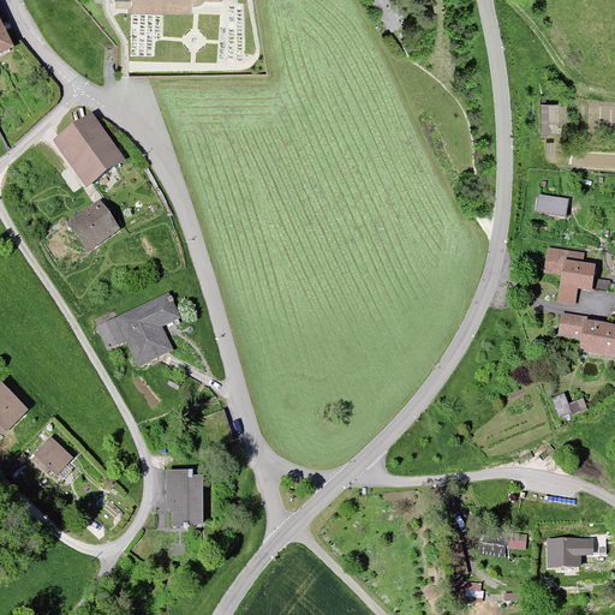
[(408,0),(377,0),(396,35),(422,22),(408,0)]
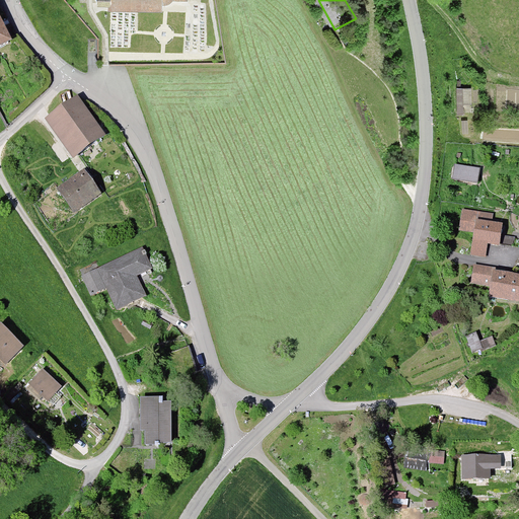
[(0,15),(0,47),(12,41),(0,15)]
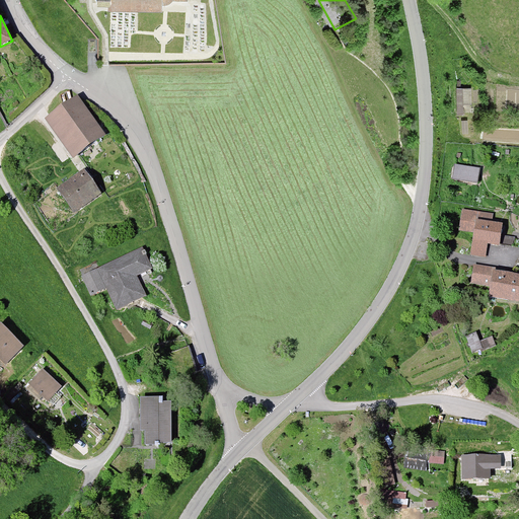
[(475,87),(456,87),(456,102),(475,103),(475,87)]
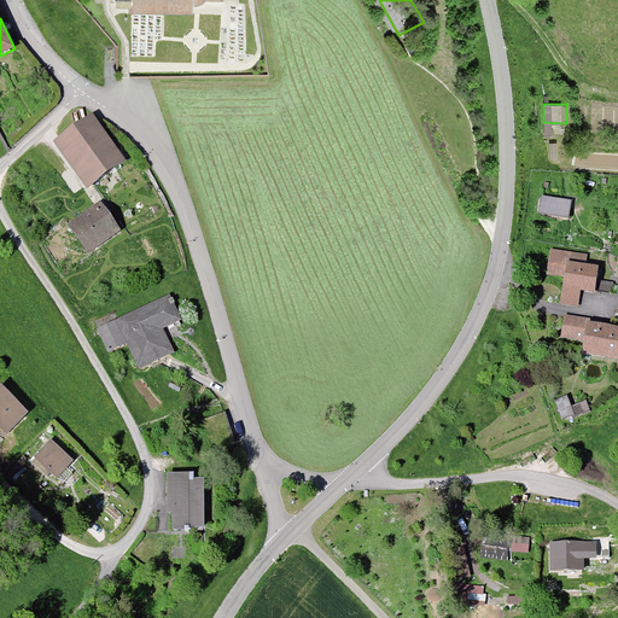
[(128,161),(91,112),(52,143),(91,191),(128,161)]
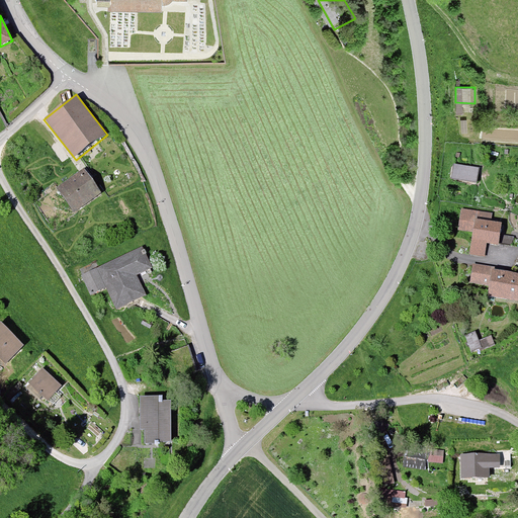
[(478,167),(454,165),(453,182),(477,184),(478,167)]
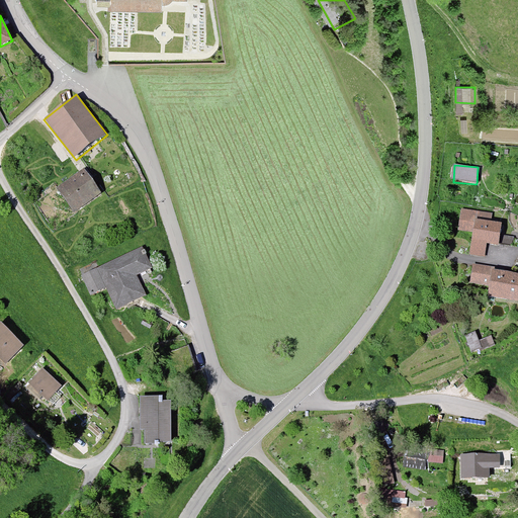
[(102,194),(85,169),(59,188),(76,212),(102,194)]
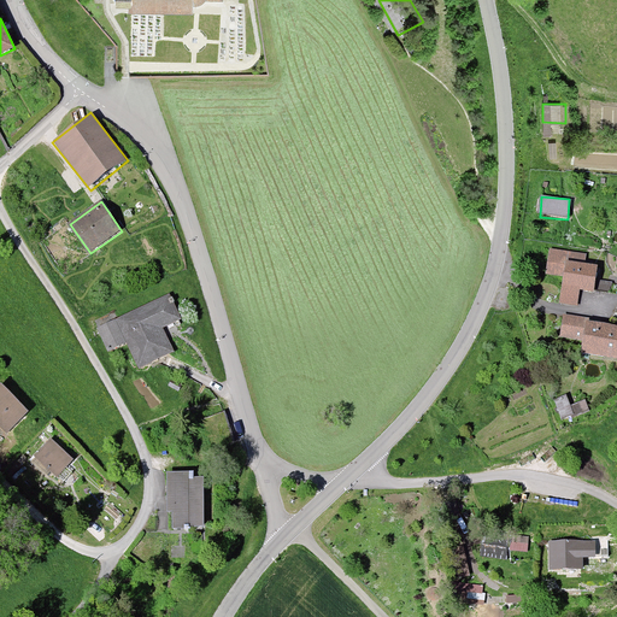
[(587,254),(551,252),(548,280),(562,281),(560,307),(579,309),(580,292),(600,294),(603,268),(587,266),(587,254)]
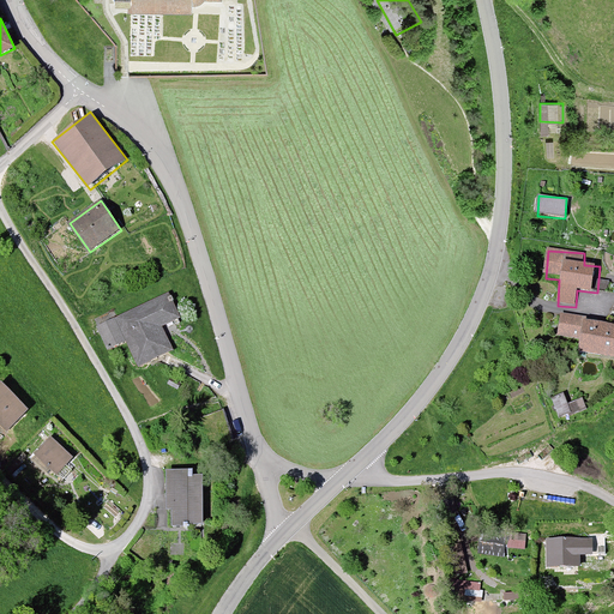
[(174,295),(98,330),(109,354),(130,344),(142,371),(179,354),(168,330),(186,323),(174,295)]
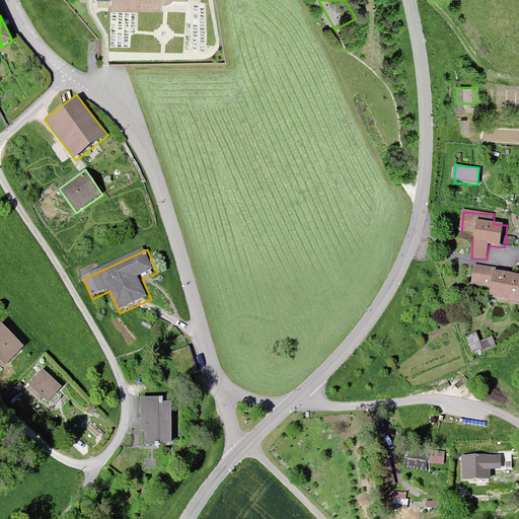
[(489,268),(472,267),(470,287),(487,289),(489,268)]
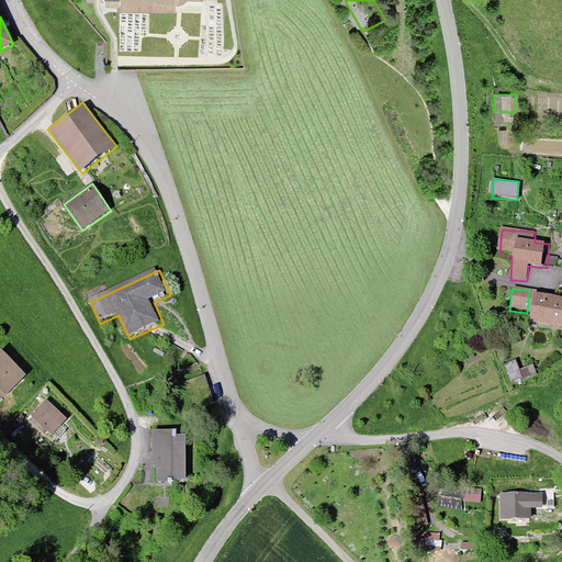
[(561,298),(538,294),(532,325),(561,328),(561,298)]
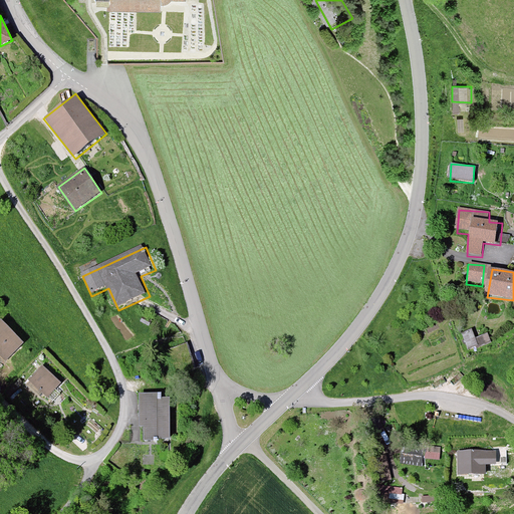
[(26,341),(0,312),(0,356),(4,361),(26,341)]
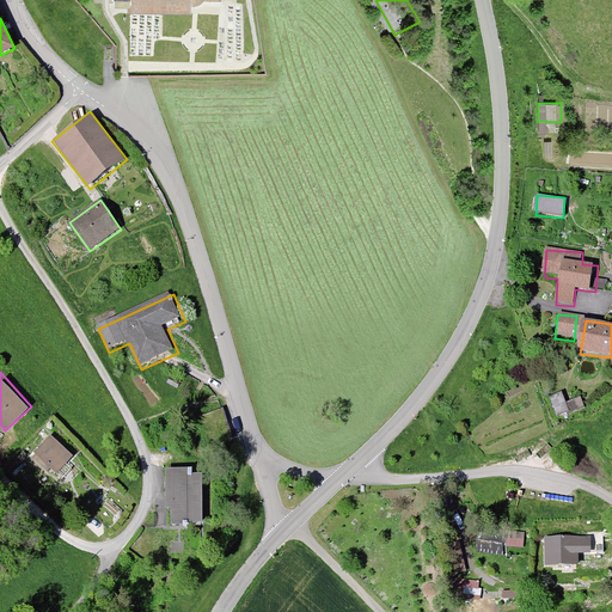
[(562,391),(550,396),(557,416),(585,405),(580,396),(565,402),(562,391)]
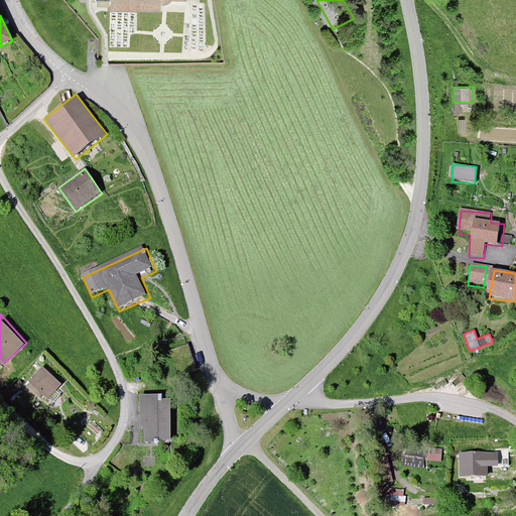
[(66,386),(46,367),(32,381),(51,400),(66,386)]
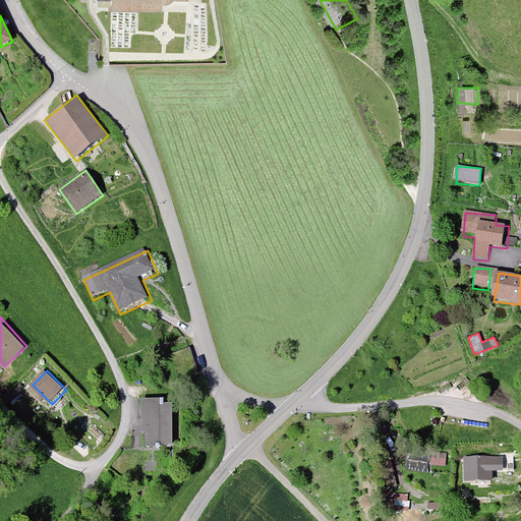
[(174,398),(138,398),(139,445),(175,445),(174,398)]
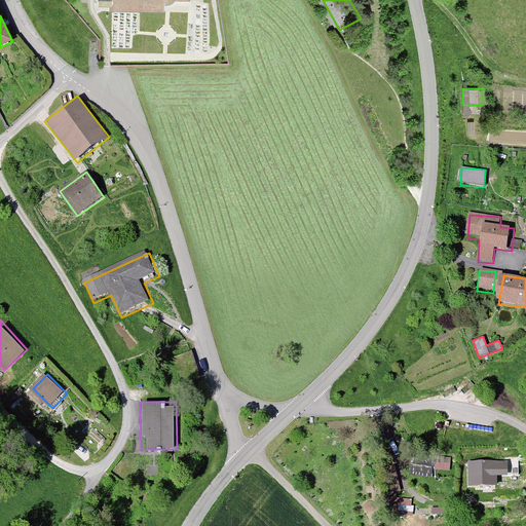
[(508,460),(467,461),(467,484),(497,484),(497,475),(508,475),(508,460)]
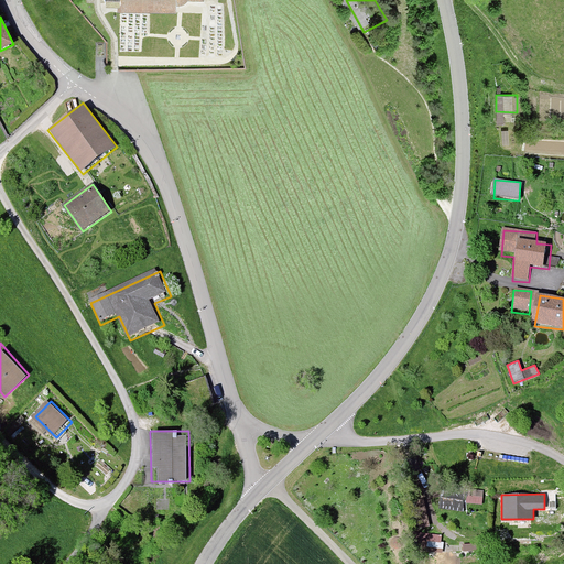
[(430,527),(423,498),(409,501),(415,530),(430,527)]
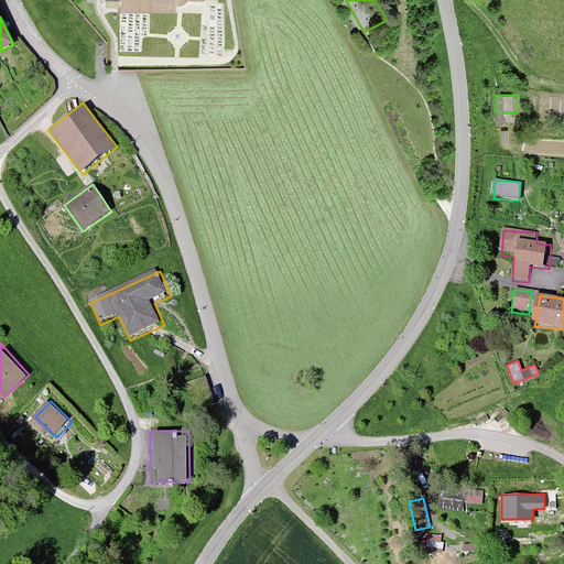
[(444,535),(412,532),(411,549),(442,552),(444,535)]
